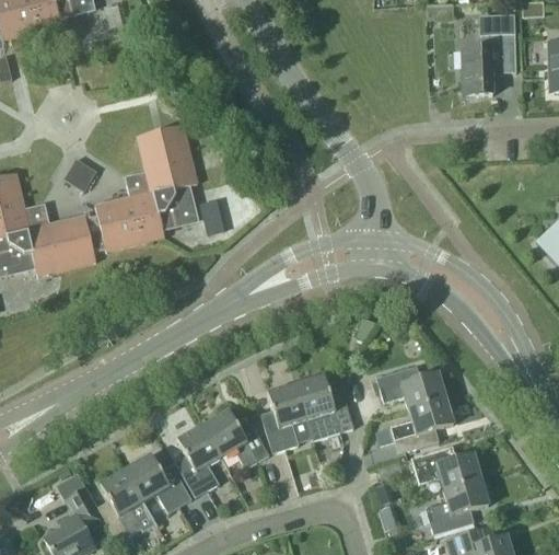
[(0,0),(0,36),(2,36),(2,39),(61,25),(59,15),(80,11),(85,0),(0,0)]
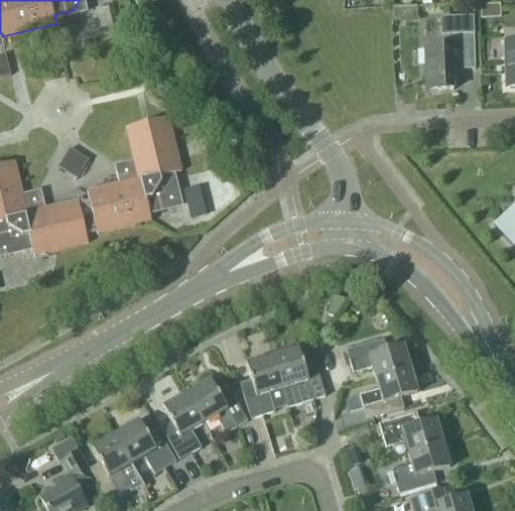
[(454,66),(476,66),(474,13),(441,14),(442,32),(443,32),(443,43),(425,44),(426,87),(454,86),(454,66)]
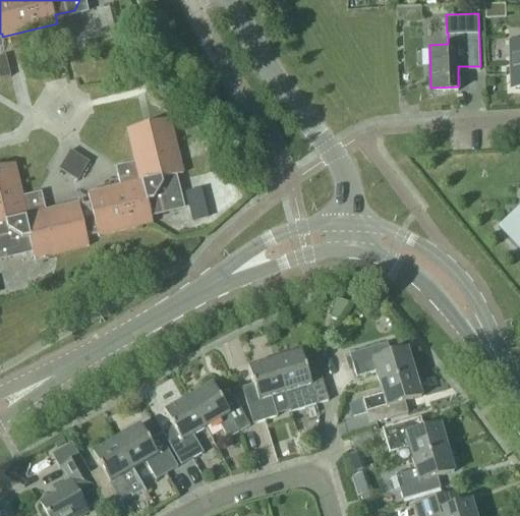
[(519,37),(509,38),(511,86),(519,84),(519,37)]
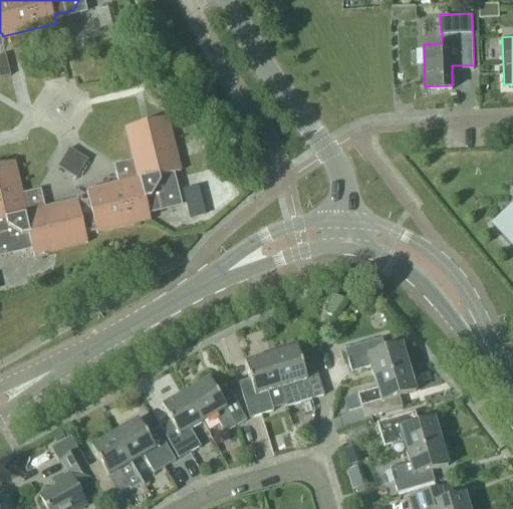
[(0,74),(11,72),(6,50),(0,51),(0,74)]
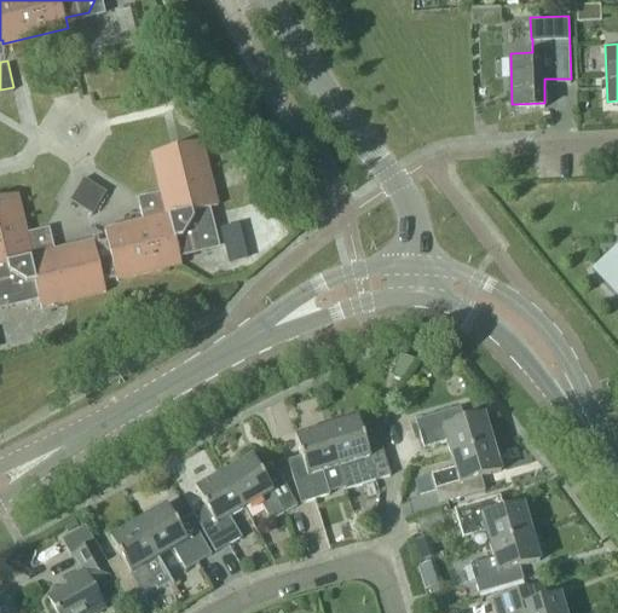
[(218,202),(202,138),(151,150),(151,151),(154,151),(162,188),(146,191),(140,203),(144,219),(107,227),(107,225),(104,226),(107,236),(100,237),(110,276),(116,275),(117,277),(182,261),(179,252),(202,246),(213,227),(208,204),(218,202)]
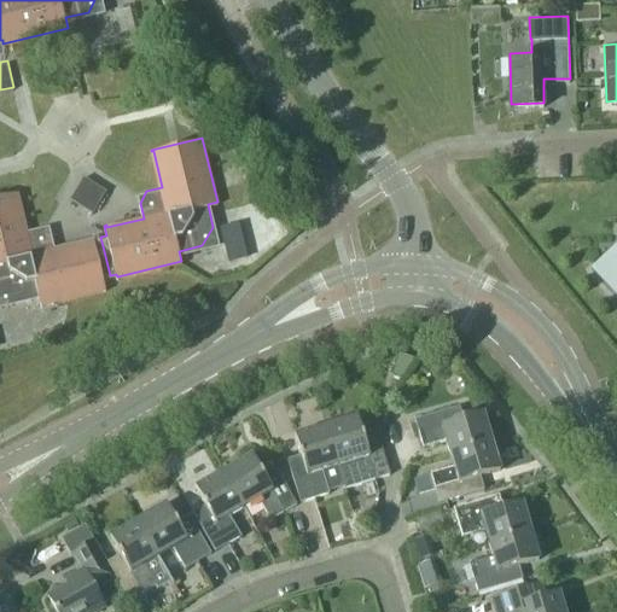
[(93,210),(106,187),(85,174),(70,197),(93,210)]
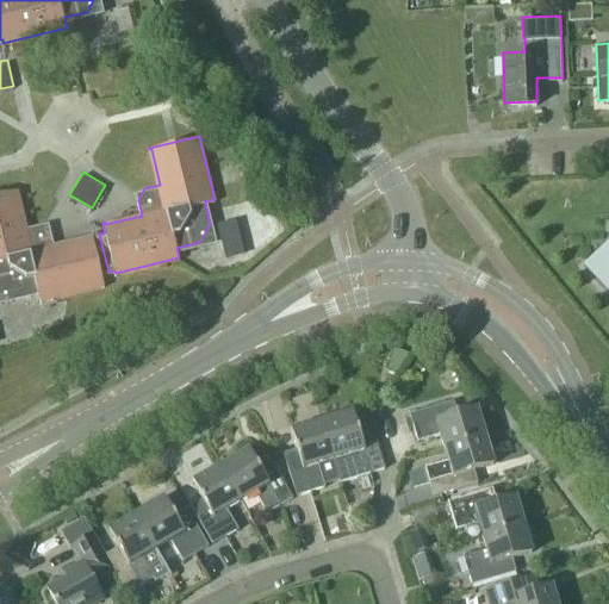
[(18,187),(0,192),(0,285),(16,294),(38,290),(41,299),(104,284),(101,273),(109,272),(99,234),(93,236),(92,234),(91,234),(91,236),(55,244),(51,229),(39,223),(24,226),(16,190),(18,190),(18,187)]
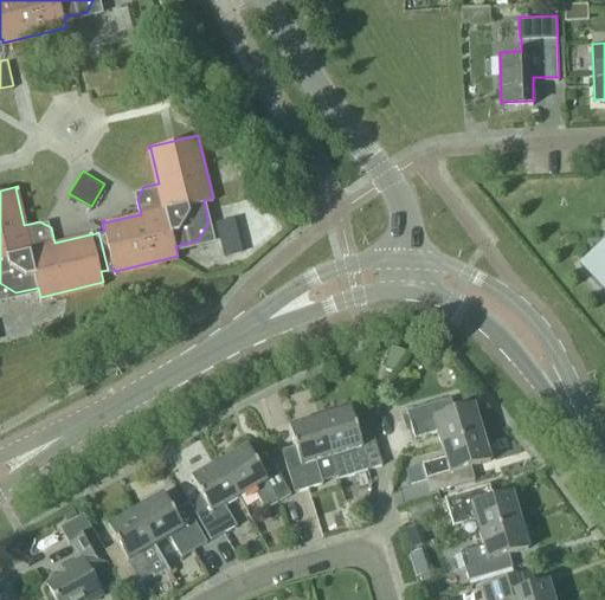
[(604,243),(603,242),(585,257),(604,281),(604,243)]
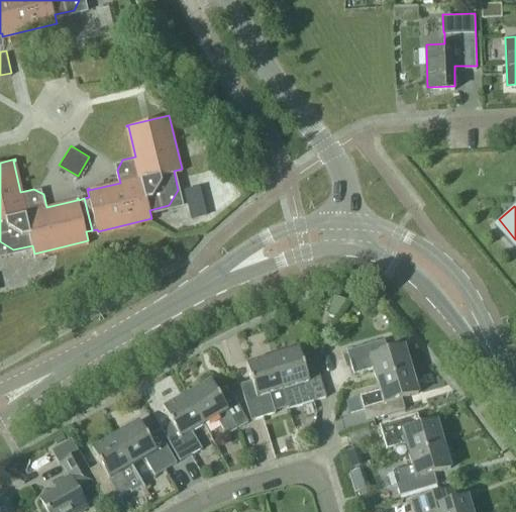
[(333,292),(328,310),(336,312),(346,296),(333,292)]
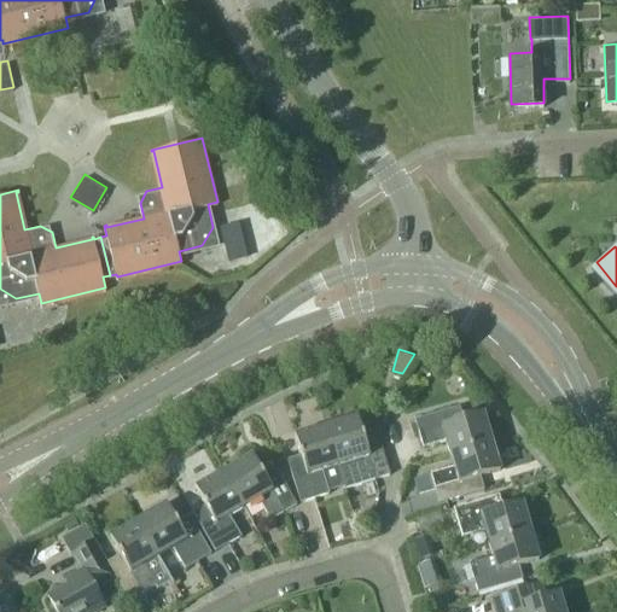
[(399,395),(395,404),(402,408),(406,398),(399,395)]
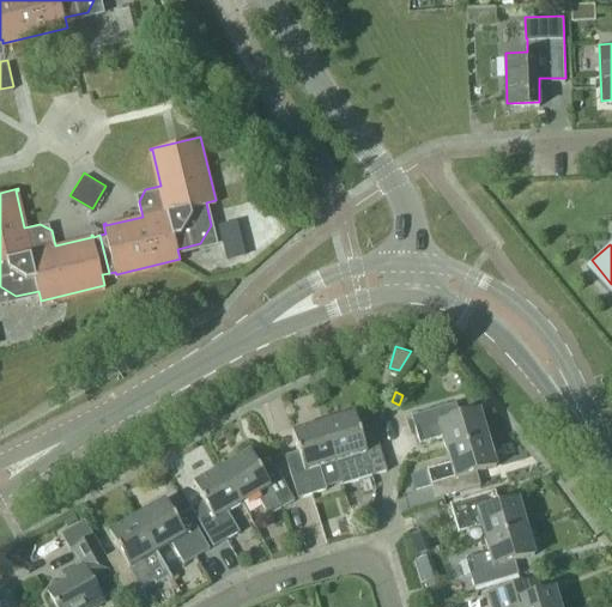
[(442,433),(447,447),(489,435),(480,407),(460,413),(456,400),(412,412),(420,441),(442,433)]
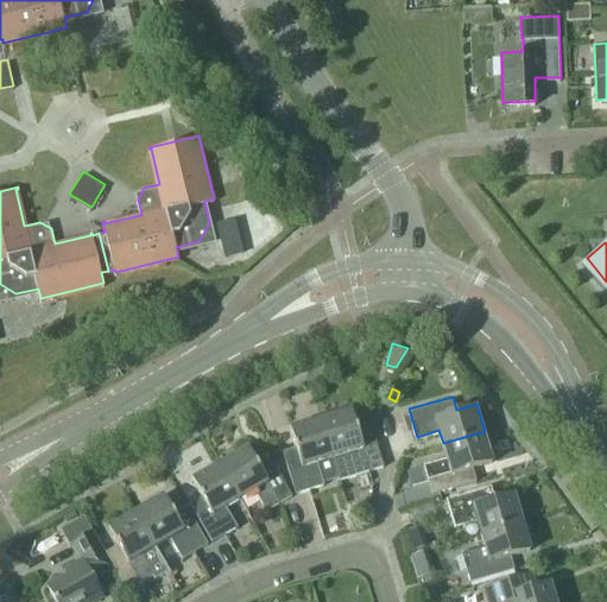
[(341,476),(355,473),(384,463),(371,422),(358,426),(352,407),(321,416),(333,455),(340,477),(341,477),(341,476)]
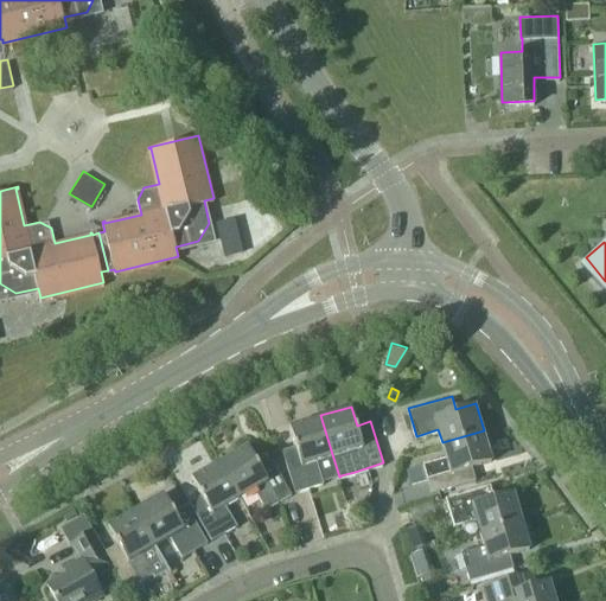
[(332,454),(320,415),(289,424),(295,445),(282,448),(295,490),(324,481),(317,459),(332,454)]
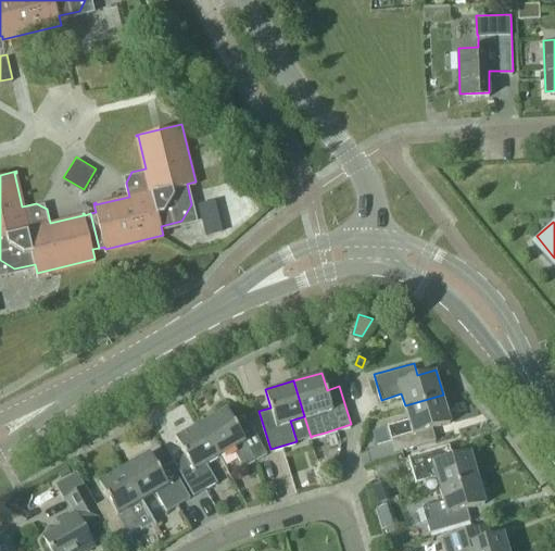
[(443,395),(405,405),(408,417),(388,424),(395,449),(436,438),(432,425),(450,420),(443,395)]
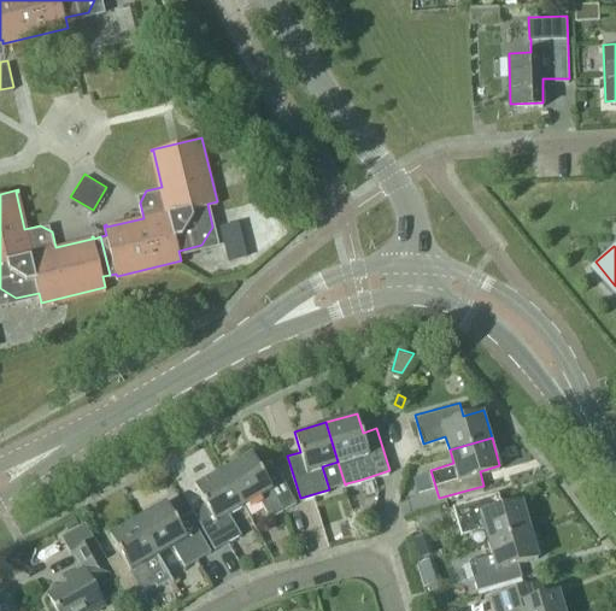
[(252,452),(223,468),(244,503),(259,494),(270,516),(297,500),(274,462),(262,469),(252,452)]
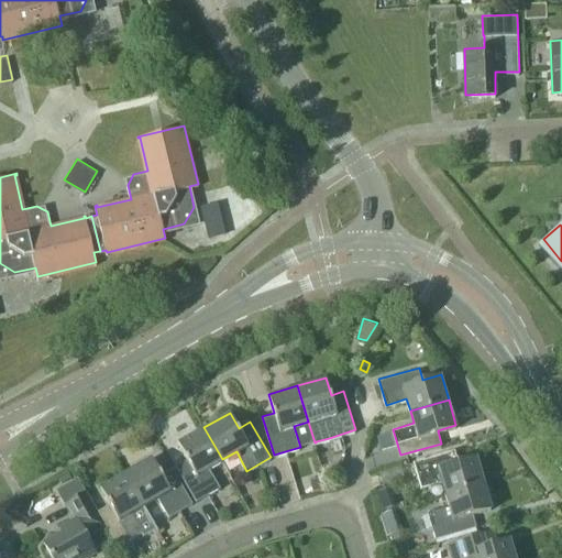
[(222,459),(204,427),(178,441),(187,458),(176,465),(196,500),(220,485),(209,467),(222,459)]
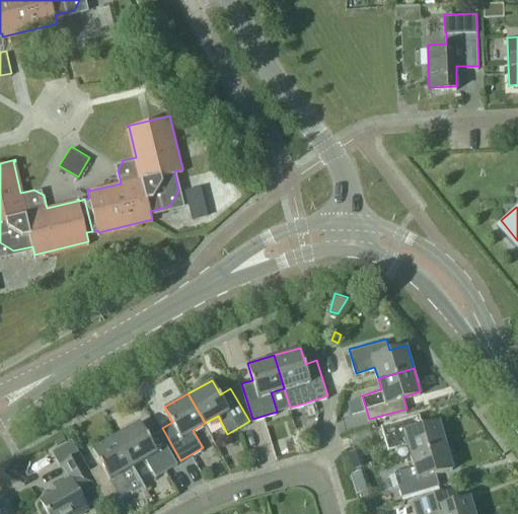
[(348,399),(352,412),(365,408),(362,395),(348,399)]
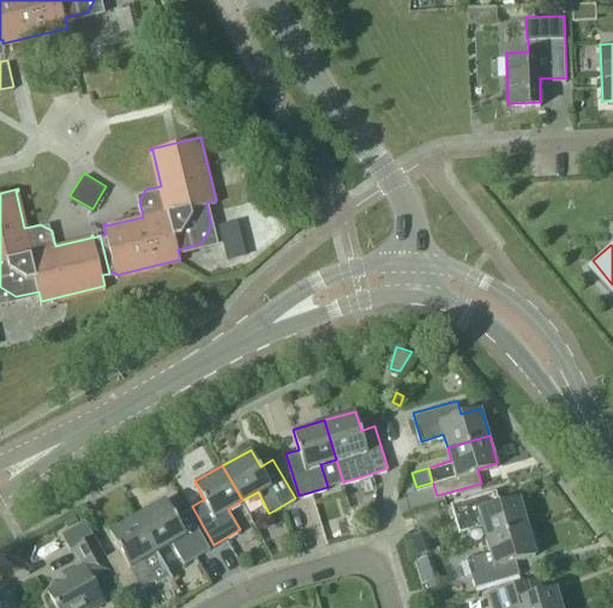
[(482,523),(486,537),(528,524),(520,497),(499,503),(496,489),(451,501),(460,530),(482,523)]
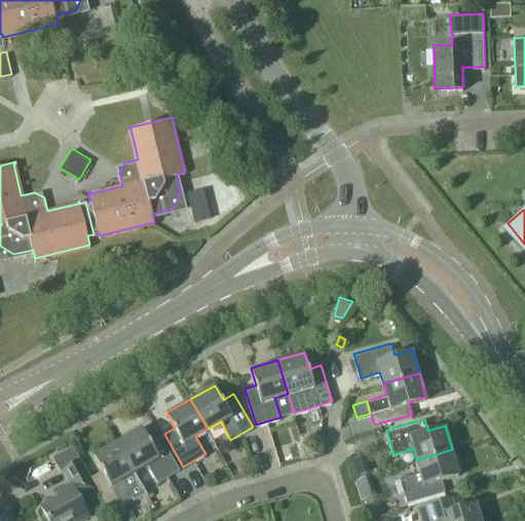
[(142,426),(118,440),(135,471),(136,471),(148,463),(157,481),(180,469),(161,436),(150,442),(142,426)]
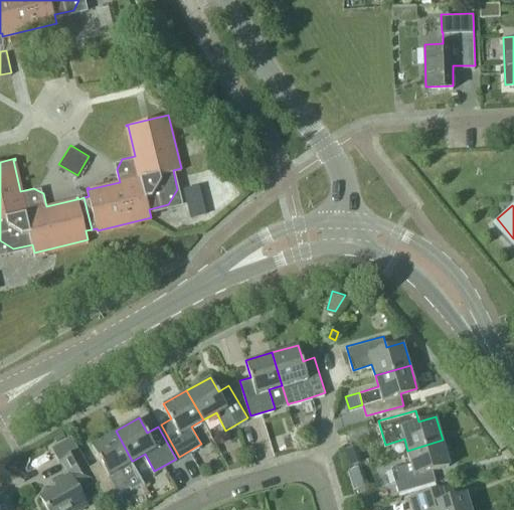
[(63,429),(54,435),(56,439),(65,434),(63,429)]
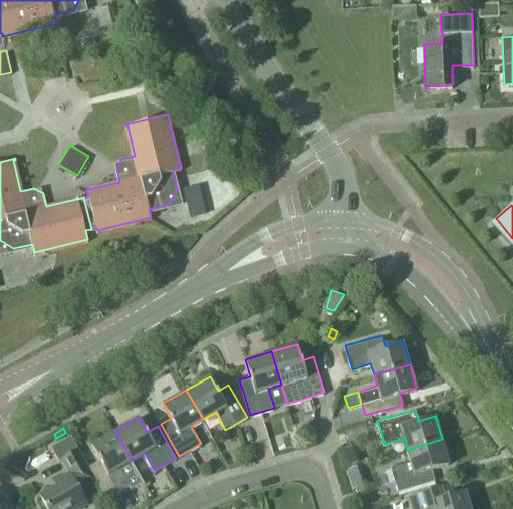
[(122,495),(118,490),(130,484),(132,487),(143,480),(144,482),(145,481),(133,460),(132,460),(115,430),(91,444),(99,459),(89,464),(96,476),(111,502),(122,495)]
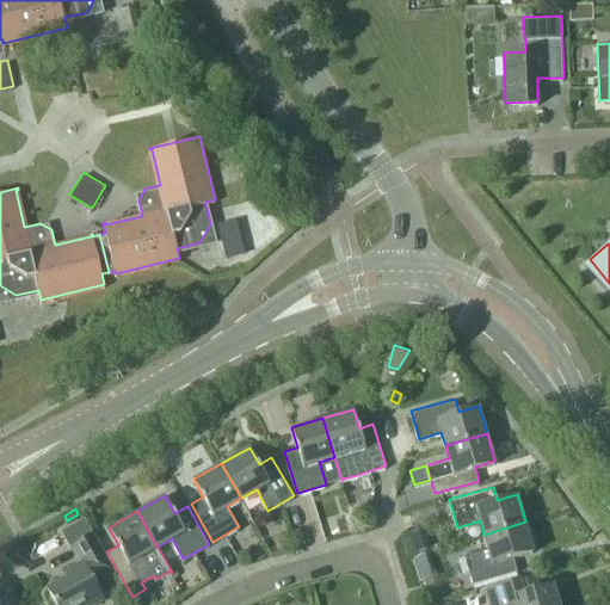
[(340,526),(351,524),(347,513),(337,517),(340,526)]
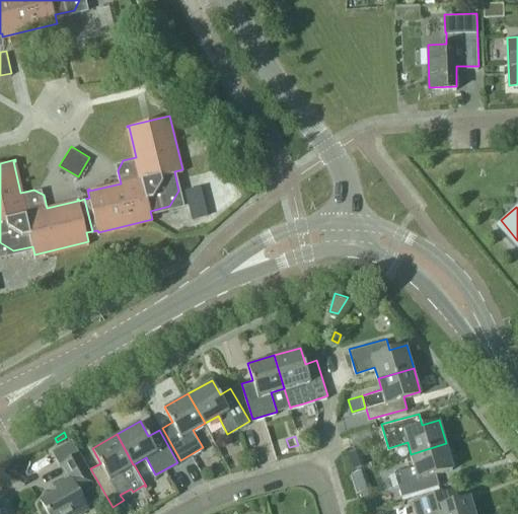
[(79,491),(97,481),(90,468),(73,438),(53,450),(67,475),(60,481),(62,485),(41,498),(50,513),(64,513),(71,510),(73,513),(75,513),(88,507),(79,491)]
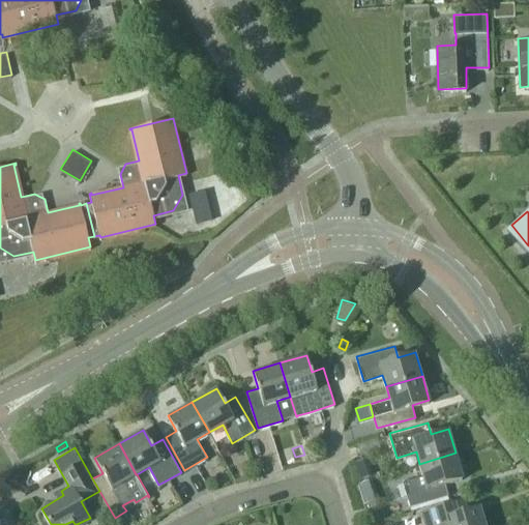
[(456,453),(419,464),(422,475),(403,480),(407,493),(410,505),(448,494),(445,482),(462,476),(456,453)]
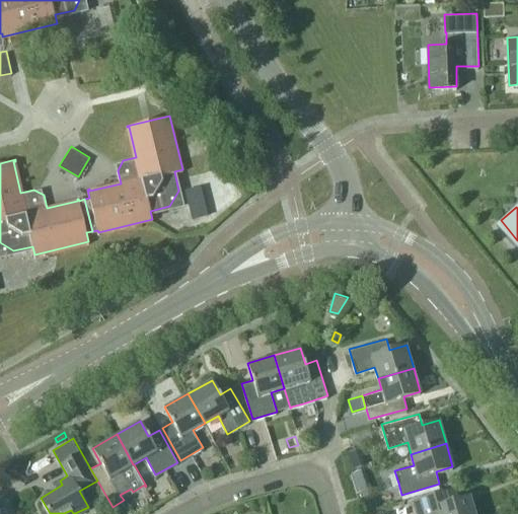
[(475,513),(470,496),(453,501),(449,489),(412,501),(416,513),(475,513)]
